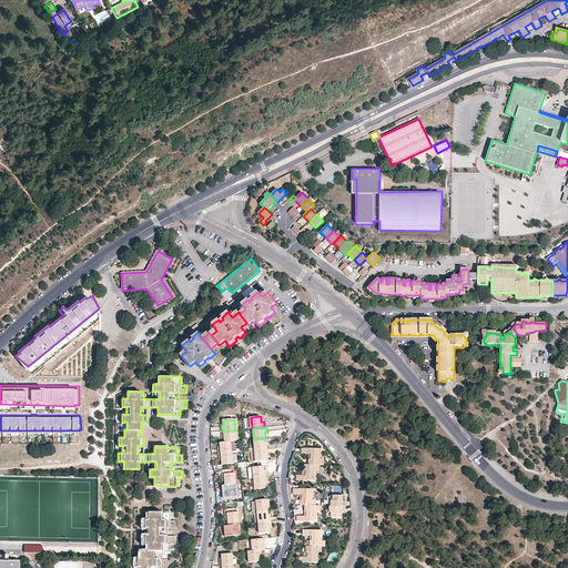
[(231,442),(236,440),(235,430),(230,430),(223,432),(223,436),(225,436),(225,442),(231,442)]
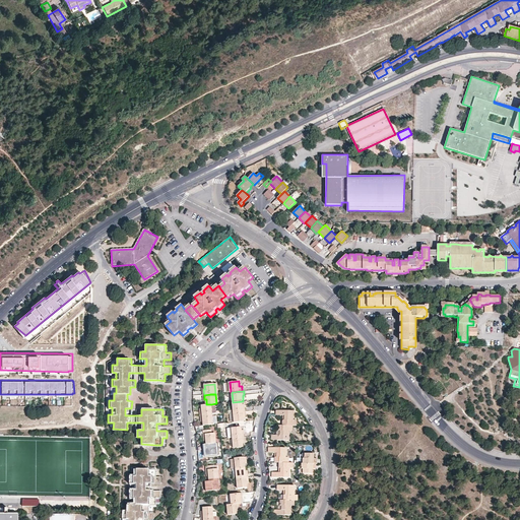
[(234,411),(246,410),(245,405),(244,405),(243,401),(233,402),(234,411)]
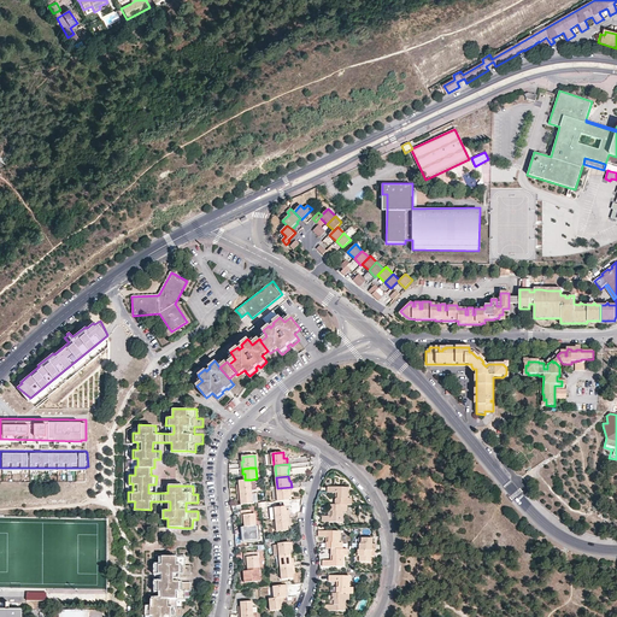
[(239,493),(252,492),(251,480),(245,480),(240,481),(240,487),(238,487),(239,493)]
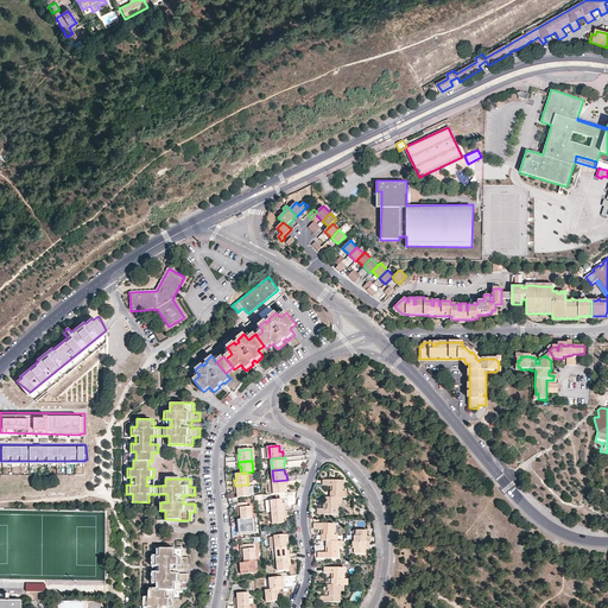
[(274,493),(286,493),(286,486),(287,486),(287,480),(273,481),(274,493)]
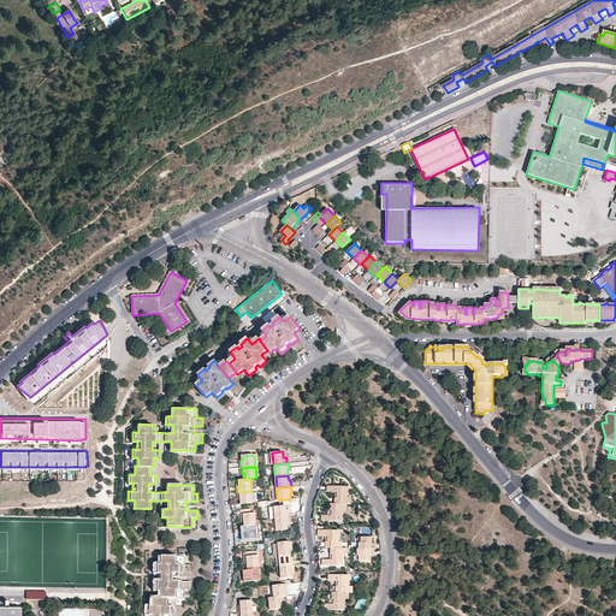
[(348,505),(348,499),(349,489),(329,487),(327,493),(336,493),(338,493),(338,499),(336,499),(336,505),(343,505),(347,505),(348,505)]
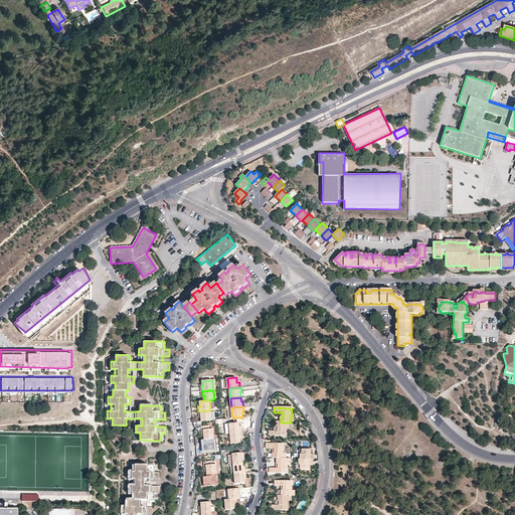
[(211,420),(210,410),(199,411),(199,416),(201,416),(202,421),(211,420)]
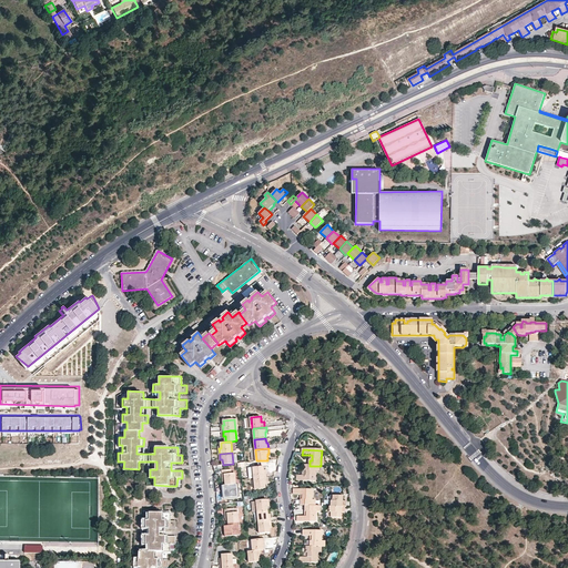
[(254,478),(266,476),(266,472),(264,472),(264,466),(254,467),(254,478)]
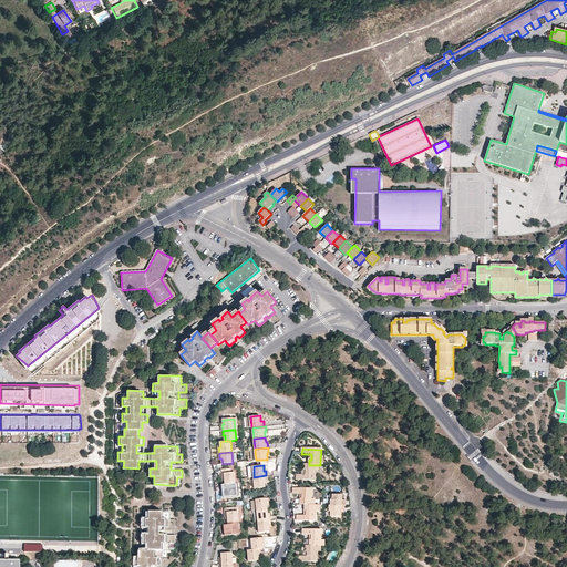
[(316,482),(316,472),(316,465),(309,465),(305,465),(303,472),(306,472),(306,476),(303,476),(297,476),(297,481),(315,482),(316,482)]
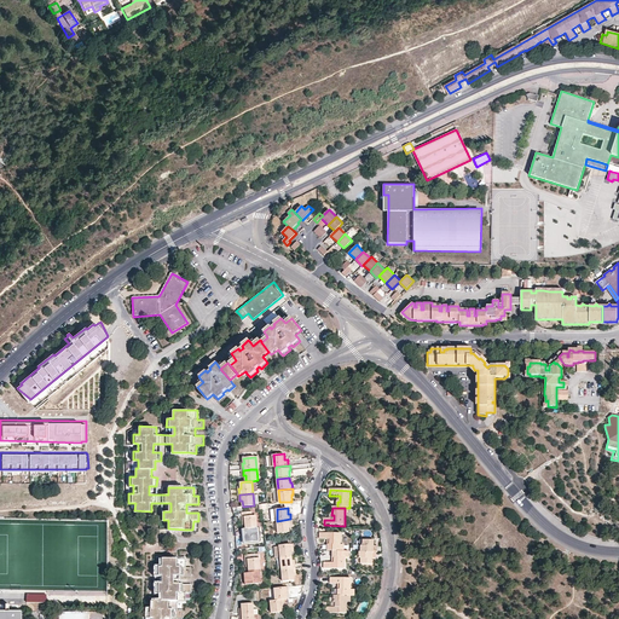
[(258,527),(256,516),(253,516),(252,512),(241,513),(242,524),(244,524),(246,528),(258,527)]
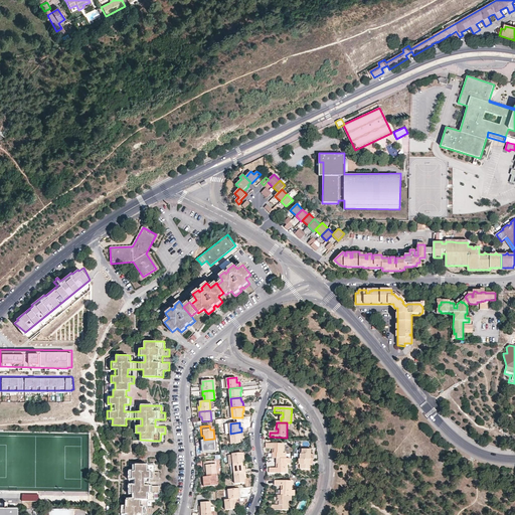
[(242,437),(241,432),(230,434),(231,444),(240,443),(241,443),(240,438),(242,437)]
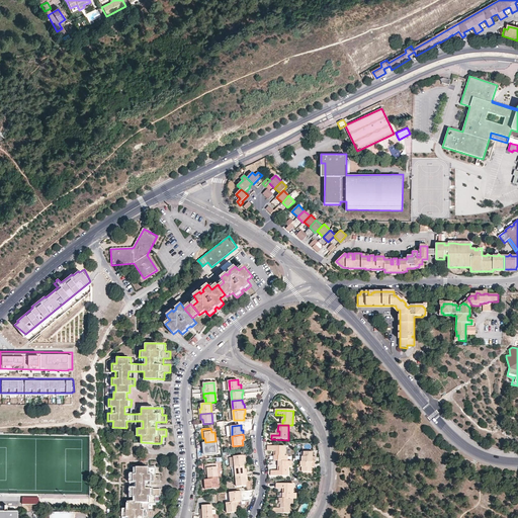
[(285,461),(285,456),(286,447),(285,447),(269,446),(268,446),(268,451),(274,451),(276,451),(276,455),(274,455),(274,461),(279,461),(285,461)]
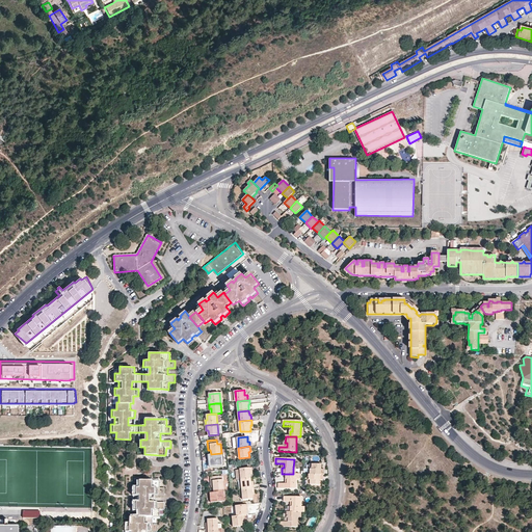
[(320,476),(322,476),(322,471),(322,466),(312,466),(312,470),(310,470),(310,475),(320,476)]
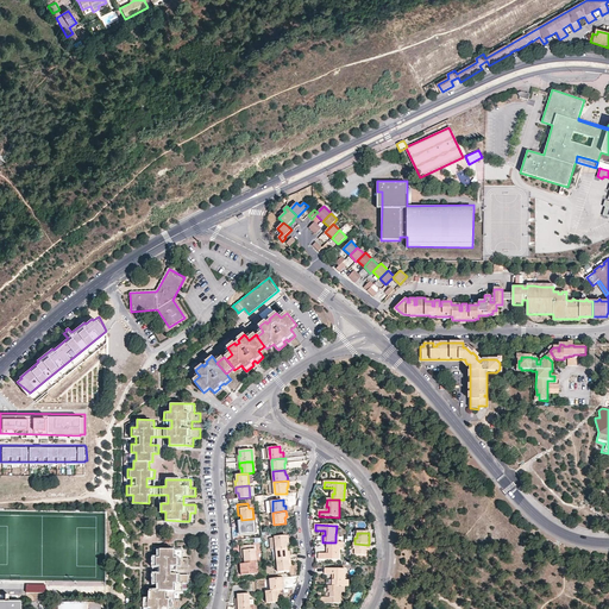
[(276,548),(287,547),(287,541),(289,541),(288,535),(275,537),(276,548)]
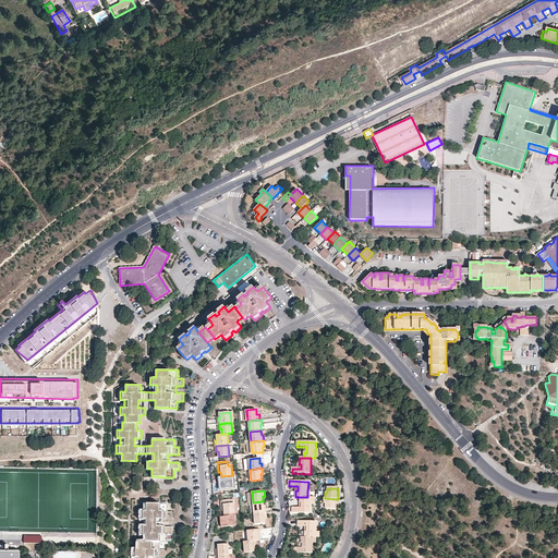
[(312,498),(311,498),(307,497),(301,497),(300,502),(302,504),(302,508),(300,508),(293,508),(292,512),(311,513),(312,513),(312,504),(312,498)]
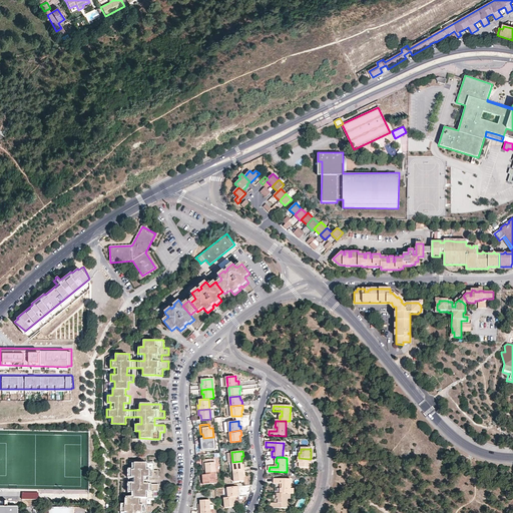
[(214,458),(211,458),(202,459),(203,468),(205,468),(205,472),(215,471),(214,458)]
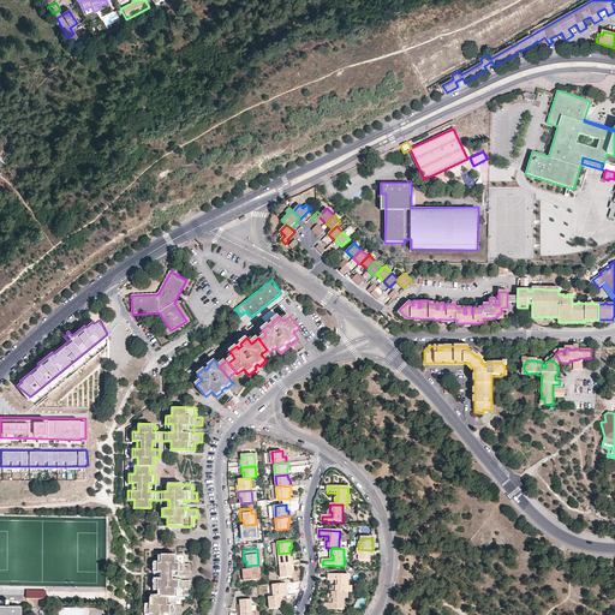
[(370,556),(370,550),(358,549),(357,549),(357,555),(359,556),(358,561),(369,562),(369,561),(370,556)]
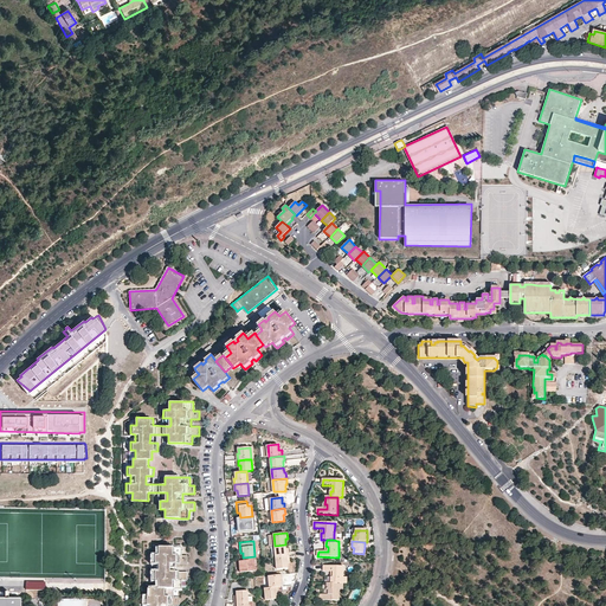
[(287,550),(285,545),(275,546),(276,558),(289,556),(289,550),(287,550)]
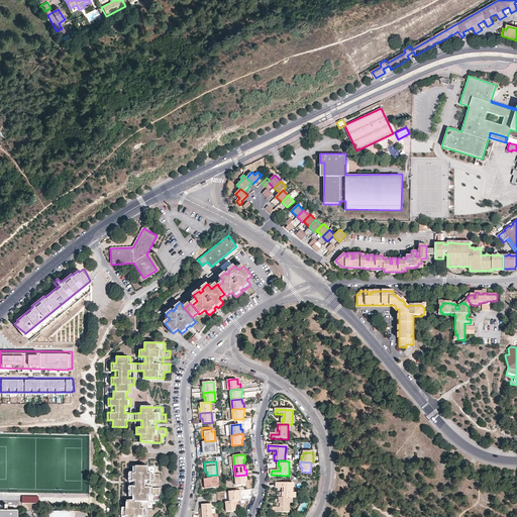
[(148,501),(154,501),(154,495),(160,495),(160,488),(149,487),(149,481),(160,481),(161,474),(156,474),(156,467),(148,466),(134,466),(134,473),(129,473),(129,480),(133,480),(135,480),(135,487),(133,487),(129,487),(128,494),(133,494),(133,501),(131,501),(131,508),(126,508),(126,515),(129,515),(131,515),(131,516),(145,516),(145,515),(157,516),(157,509),(151,508),(151,503),(148,503),(148,501)]
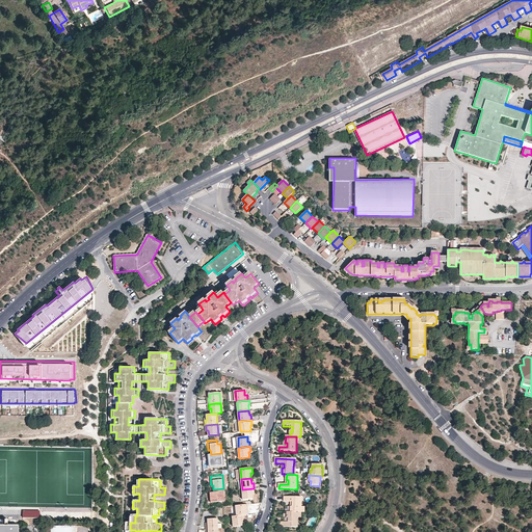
[(254,494),(254,488),(242,489),(243,499),(253,499),(253,498),(253,494),(254,494)]
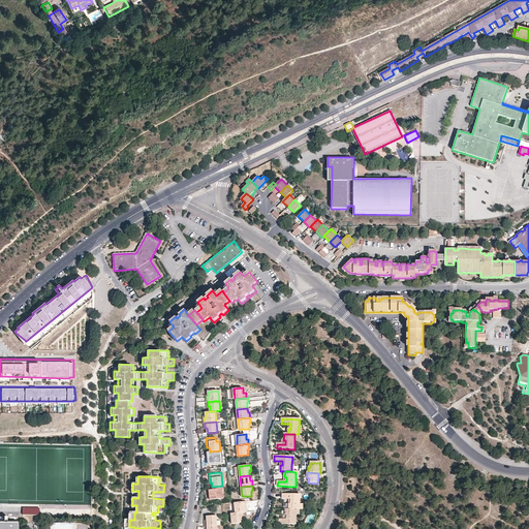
[(222,488),(213,489),(209,489),(210,498),(223,497),(222,488)]
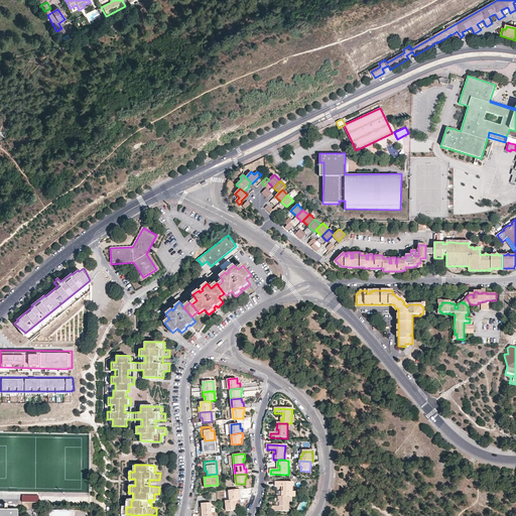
[(292,498),(293,492),(293,483),(276,482),(276,486),(282,487),(284,487),(284,492),(282,491),(282,497),(289,497),(292,498)]
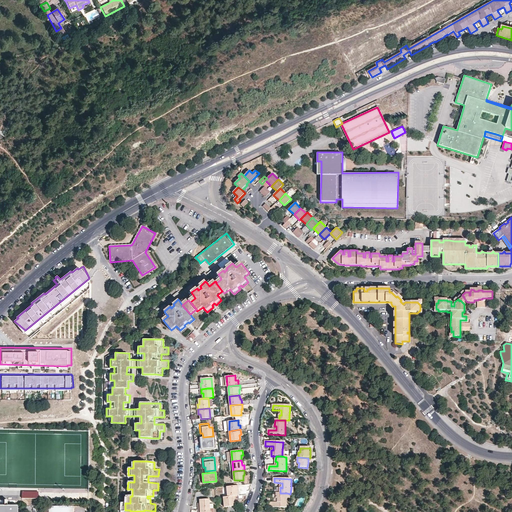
[(237,485),(227,486),(228,496),(236,495),(240,495),(239,490),(237,490),(237,485)]
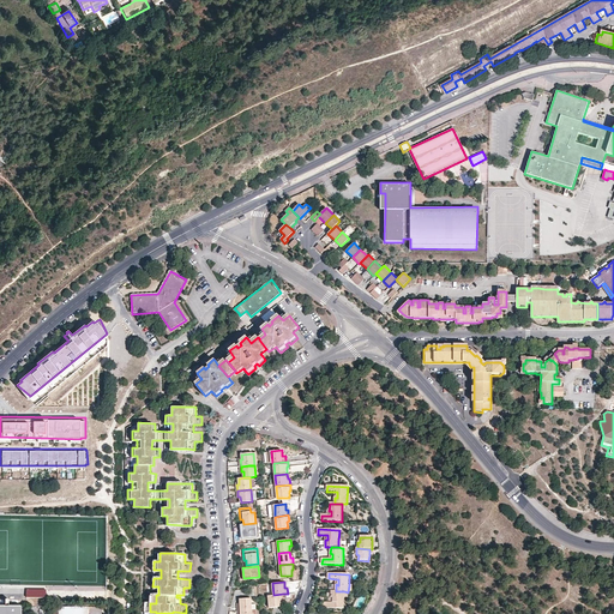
[(344,609),(344,599),(344,591),(336,591),(332,591),(331,599),(333,599),(333,603),(331,603),(324,603),(324,608),(344,609)]
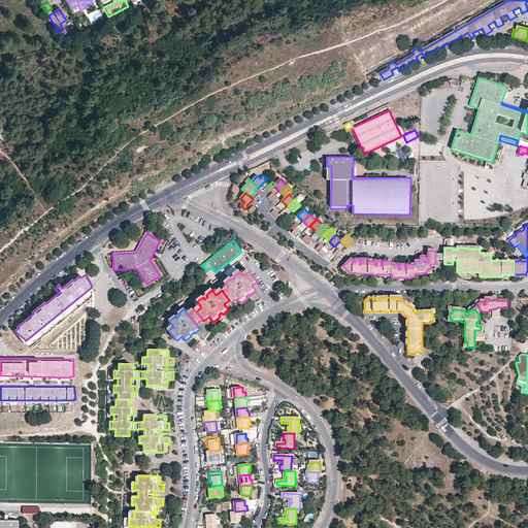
[(235,512),(231,512),(232,522),(241,521),(241,517),(241,516),(243,516),(243,510),(235,512)]
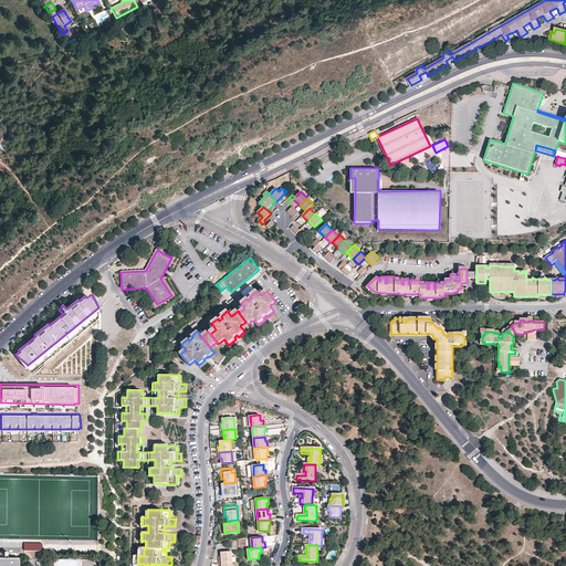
[(219,563),(233,561),(232,556),(232,551),(221,552),(222,556),(219,557),(219,563)]
